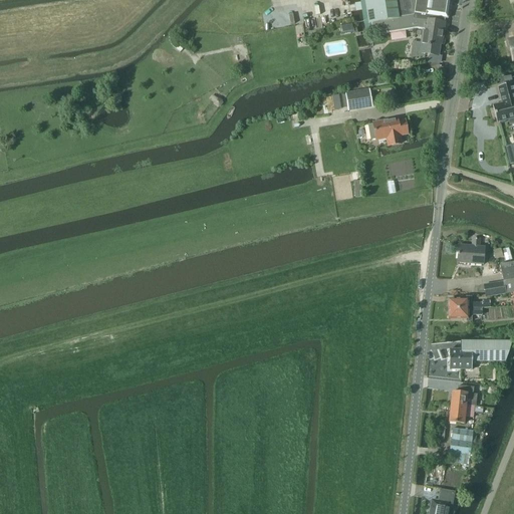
[(364,0),(368,24),(371,24),(372,33),(386,30),(387,33),(418,28),(424,29),(427,30),(429,21),(444,23),(445,19),(448,19),(450,6),(451,0),(364,0)]
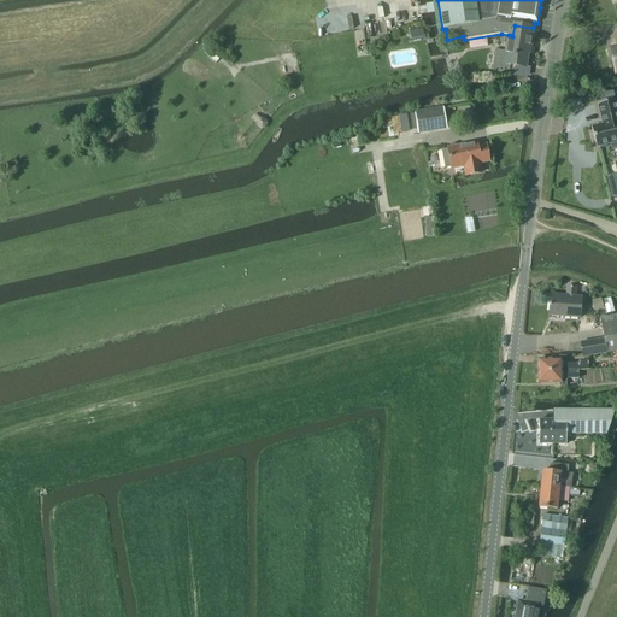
[(509,35),(504,65),(524,68),(528,41),(532,41),(533,28),(515,25),(512,36),(509,35)]
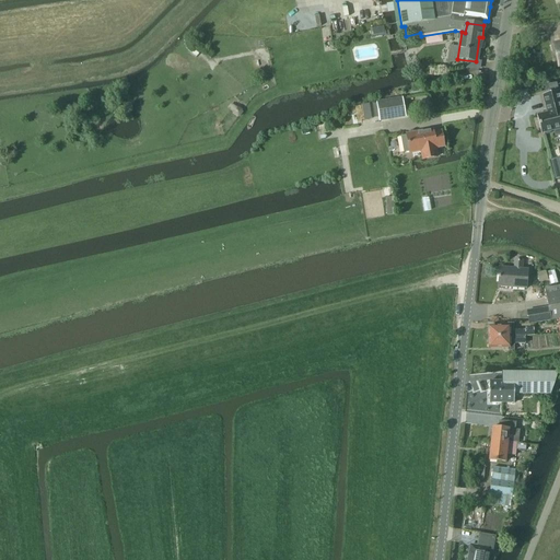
[(547,113),(537,115),(541,135),(555,131),(556,136),(559,135),(559,96),(558,91),(543,95),(547,113)]
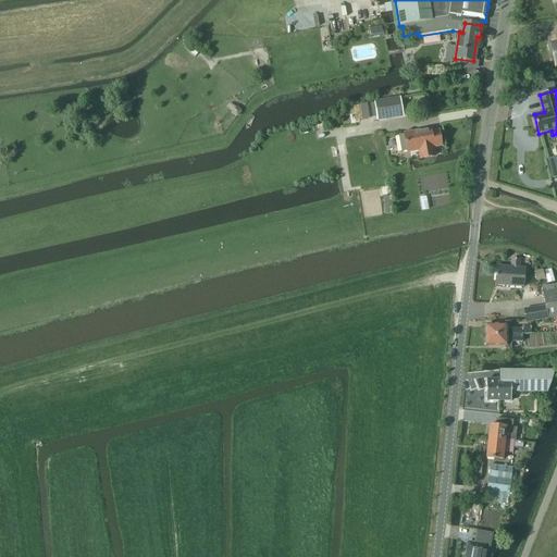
[(400,97),(373,101),(376,121),(403,116),(400,97)]
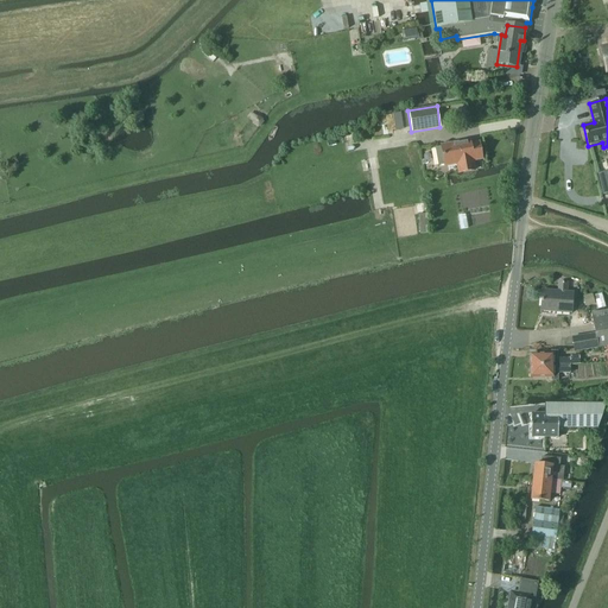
[(396,130),(403,128),(400,113),(393,115),(396,130)]
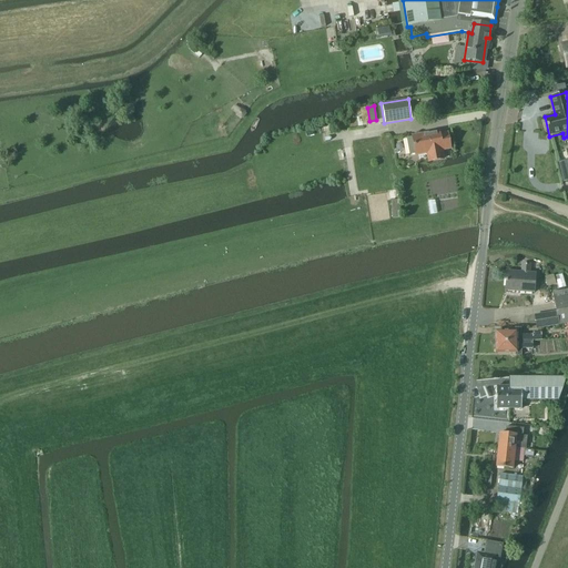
[(245,113),(240,109),(235,107),(232,111),(236,114),(242,119),(245,113)]
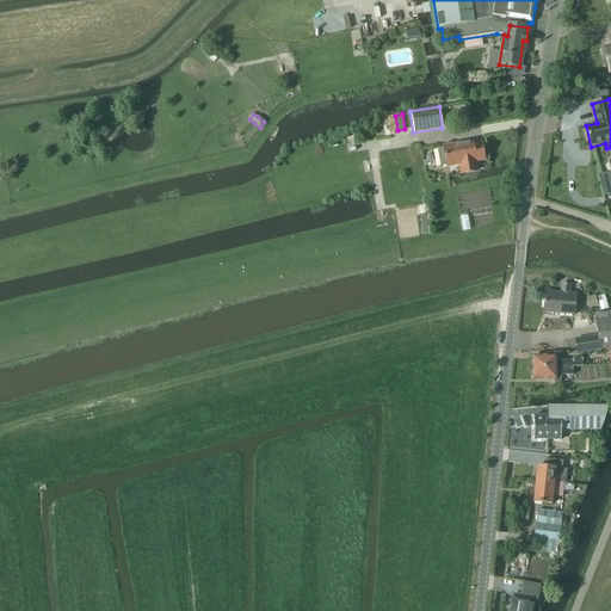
[(444,148),(438,149),(440,166),(448,165),(448,167),(460,165),(461,174),(470,172),(471,172),(477,171),(475,162),(485,160),(481,143),(457,148),(457,144),(444,147),(444,148)]
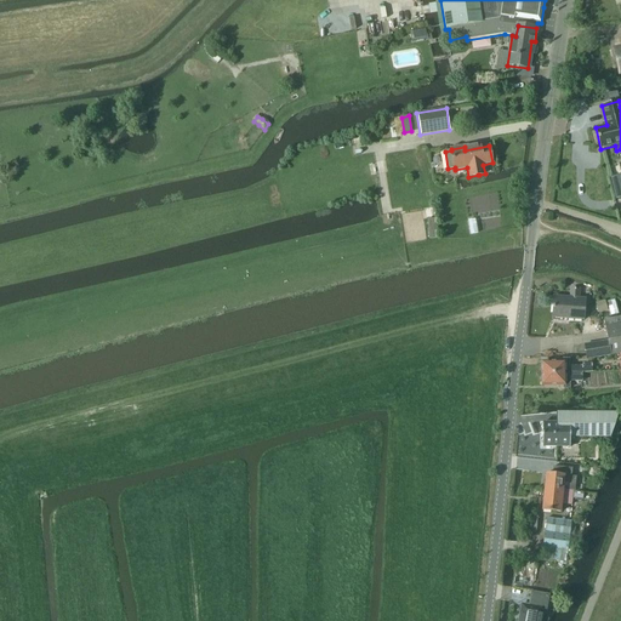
[(580,298),(580,289),(571,289),(571,297),(554,296),(553,318),(584,320),(586,298),(580,298)]
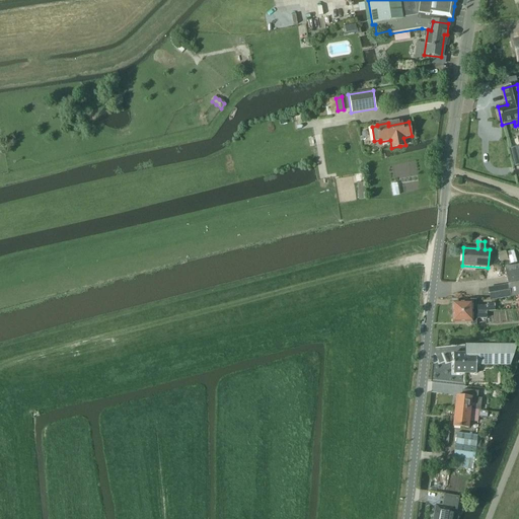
[(500,263),(508,261),(506,251),(498,254),(500,263)]
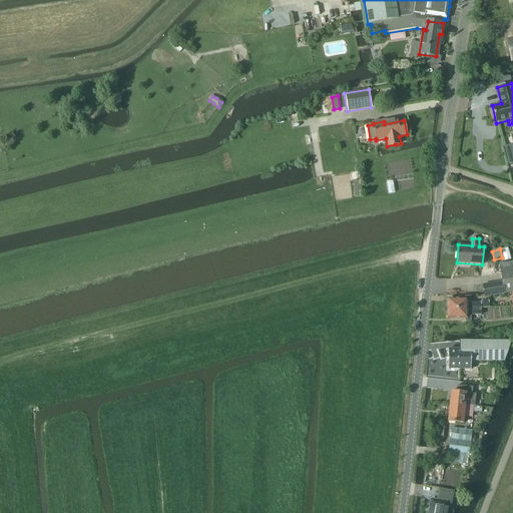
[(512,262),(499,265),(502,281),(483,285),(485,297),(500,295),(512,292),(512,262)]
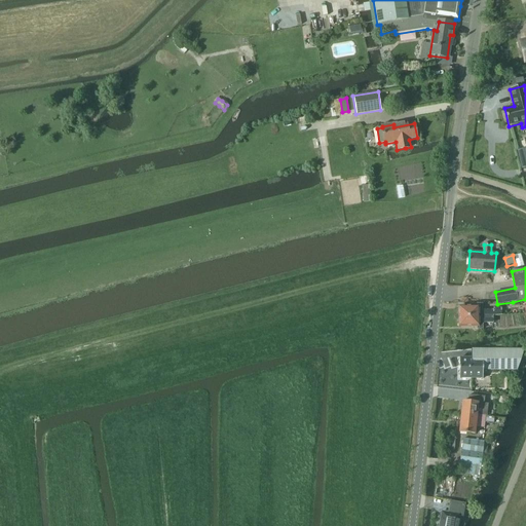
[(459,316),(493,316),(493,309),(483,309),(483,304),(477,304),(477,307),(459,307),(459,316)]
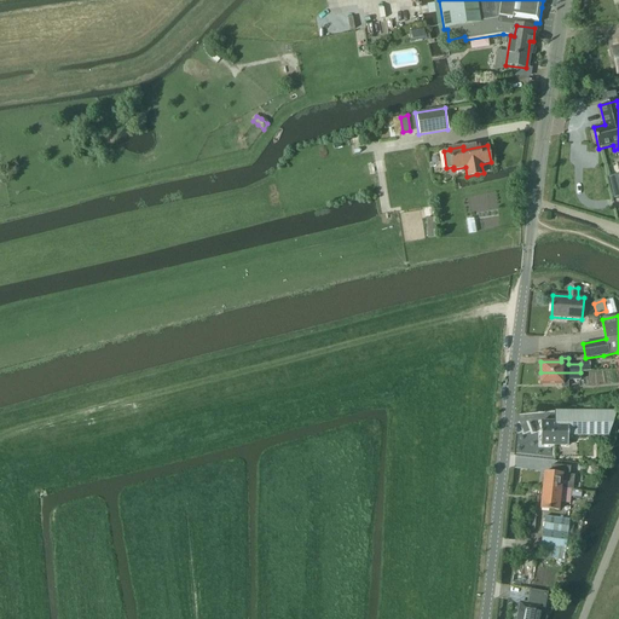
[(580,372),(541,372),(542,383),(561,383),(562,387),(568,387),(568,380),(580,380),(580,372)]
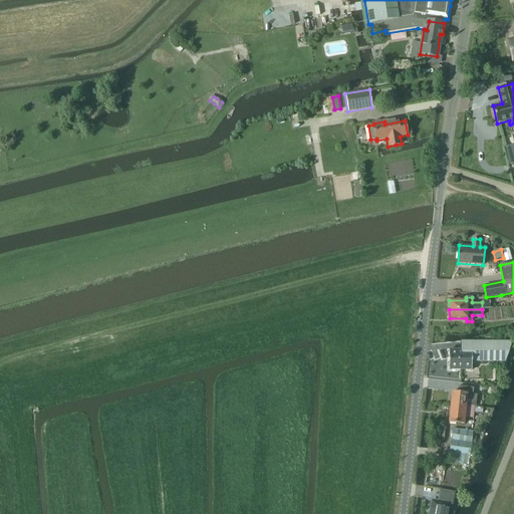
[(449,349),(449,369),(472,369),(472,361),(492,361),(506,361),(513,341),(462,341),(461,341),(461,350),(449,349)]
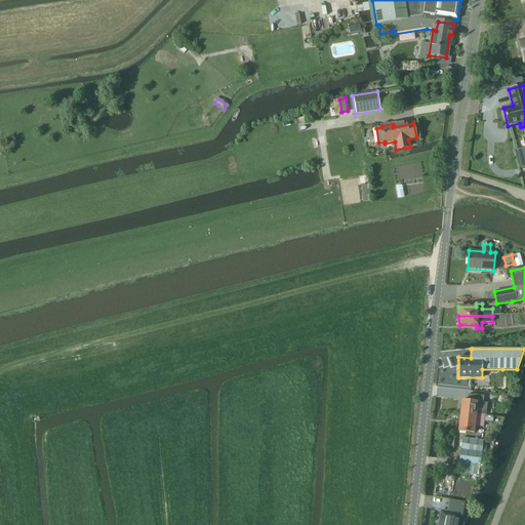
[(482,414),(484,400),(484,396),(468,394),(468,401),(461,400),(460,412),(482,414)]
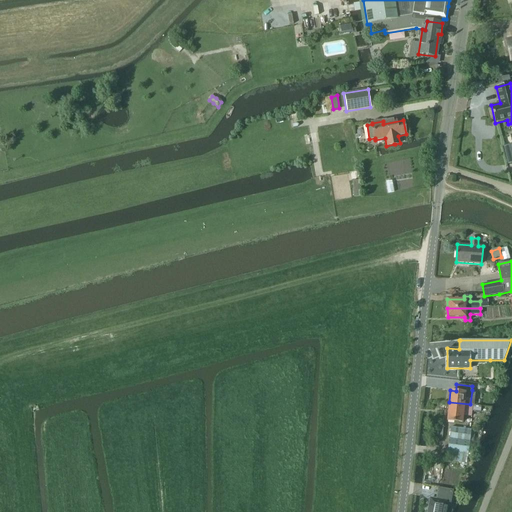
[(473,405),(470,404),(449,402),(447,420),(463,422),(464,415),(471,416),(472,411),(480,412),(480,405),(473,404),(473,405)]
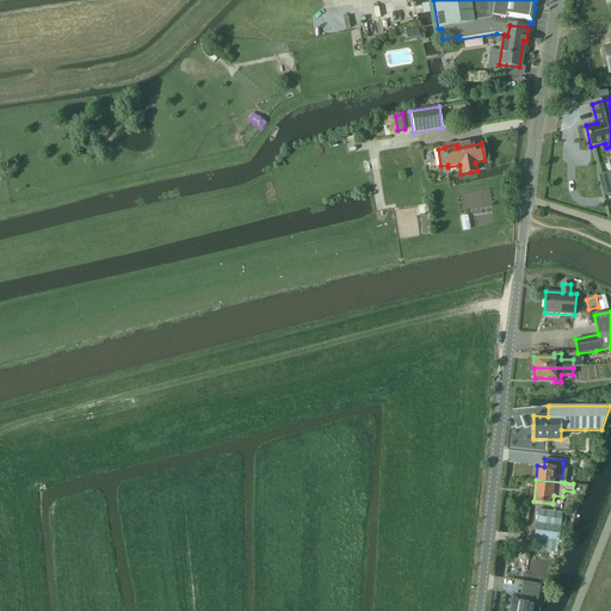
[(566,528),(567,513),(562,513),(562,512),(538,510),(534,550),(557,554),(559,541),(561,526),(566,528)]
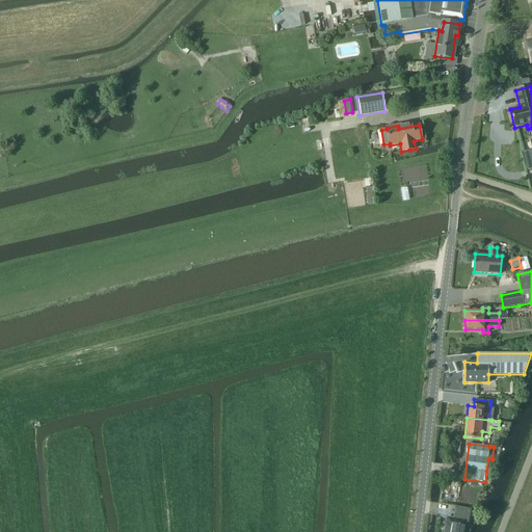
[(447,517),(444,531),(461,531),(462,528),(464,529),(466,522),(467,522),(469,523),(471,509),(455,507),(453,519),(447,517)]
